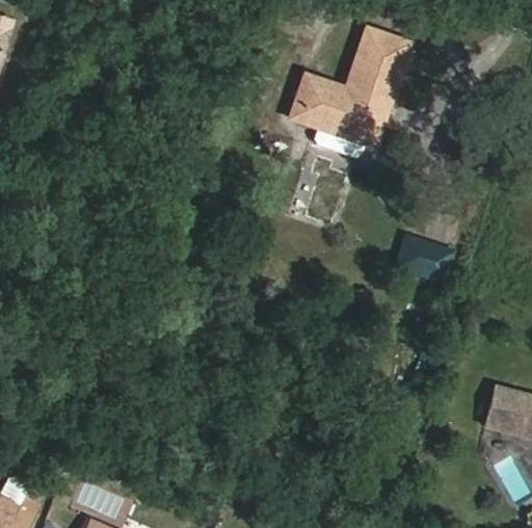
[(0,49),(9,19),(0,16),(0,49)]
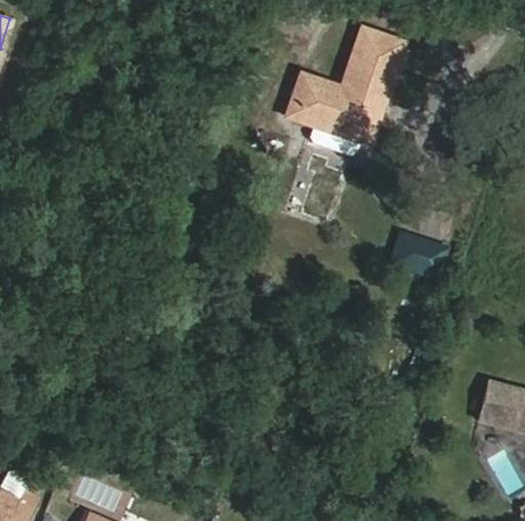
[(374,122),(402,38),(361,24),(339,84),(299,70),(285,113),(360,138),(366,119),(374,122)]
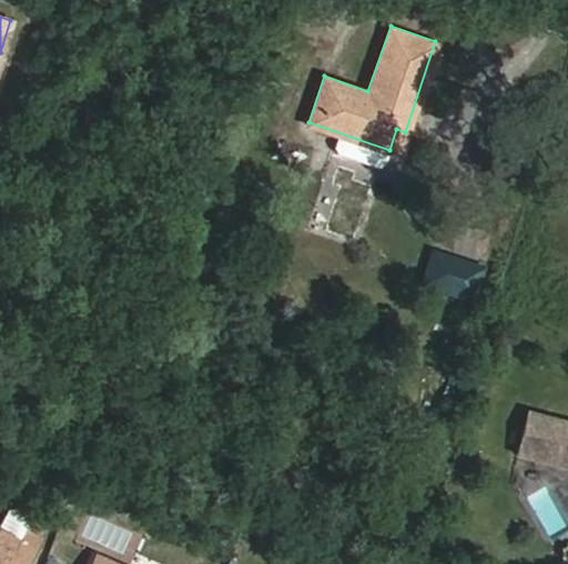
[(396,129),(389,150),(397,153),(405,132),(396,129)]
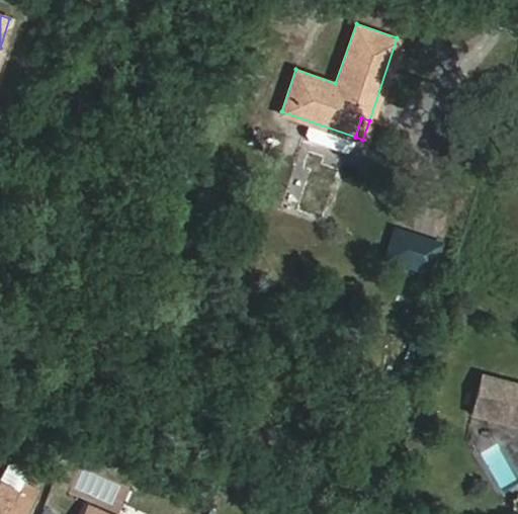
[(439,242),(396,228),(385,256),(430,270),(439,242)]
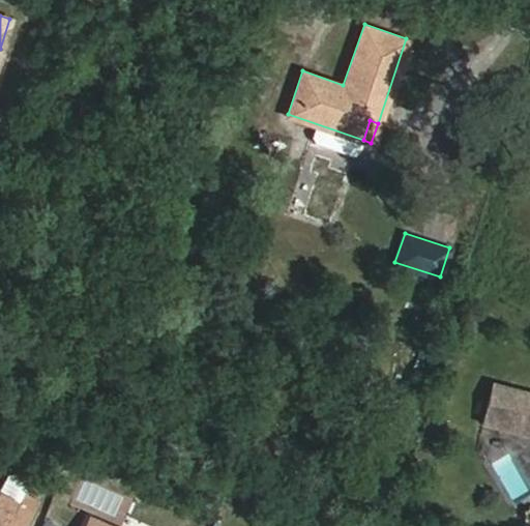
[(529,391),(491,381),(479,419),(529,434),(529,391)]
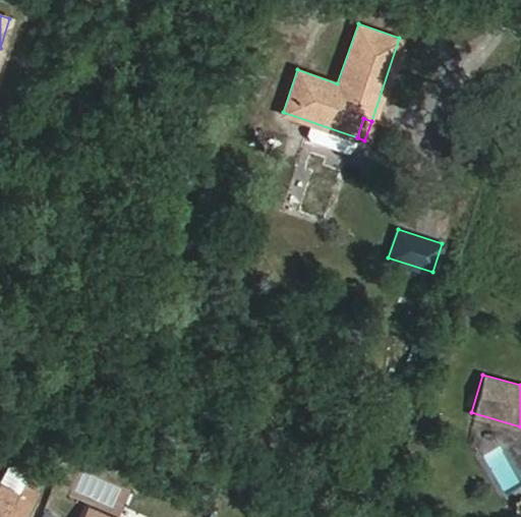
[(0,516),(22,516),(38,492),(21,482),(29,471),(12,463),(7,464),(0,475),(0,516)]
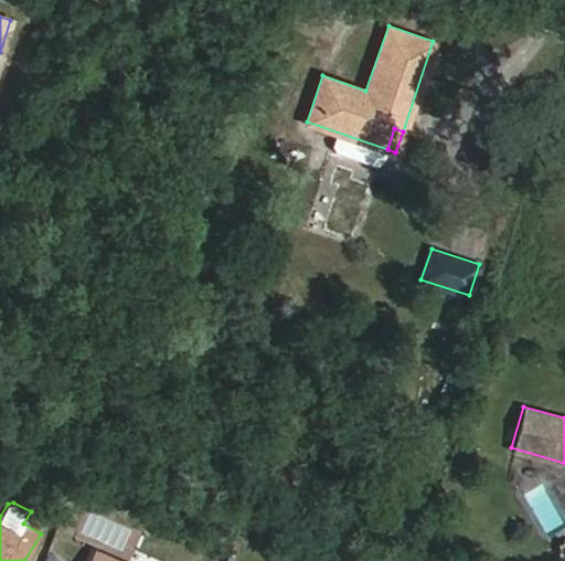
[(61,560),(64,554),(46,549),(42,560),(61,560)]
